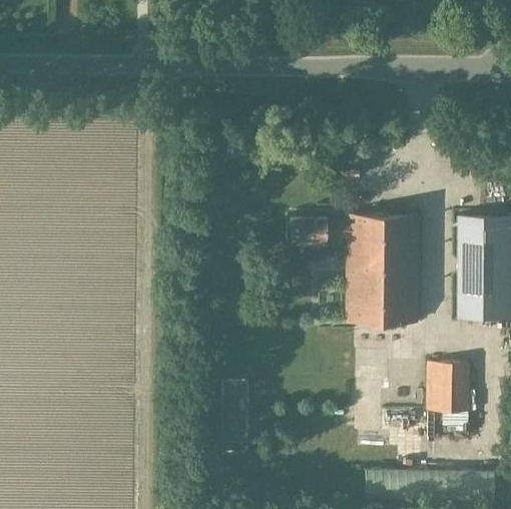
[(334,153),(337,164),(353,160),(350,149),(334,153)]
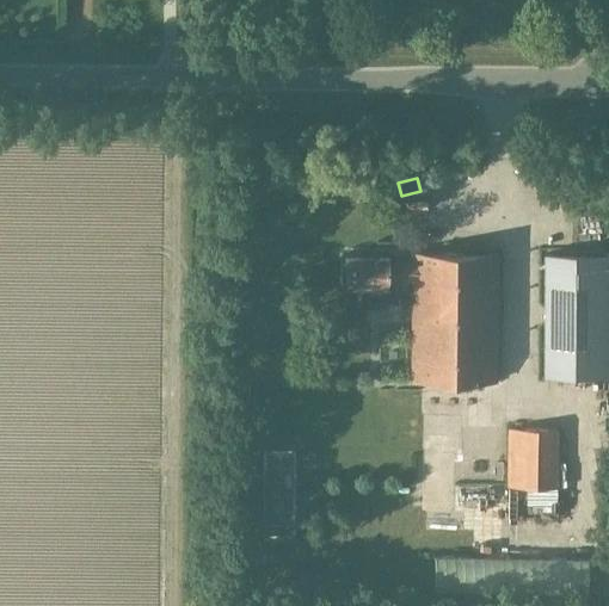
[(413,307),(412,384),(497,385),(498,259),(414,258),(413,265),(389,264),(389,259),(346,258),(346,290),(388,290),(387,307),(413,307)]
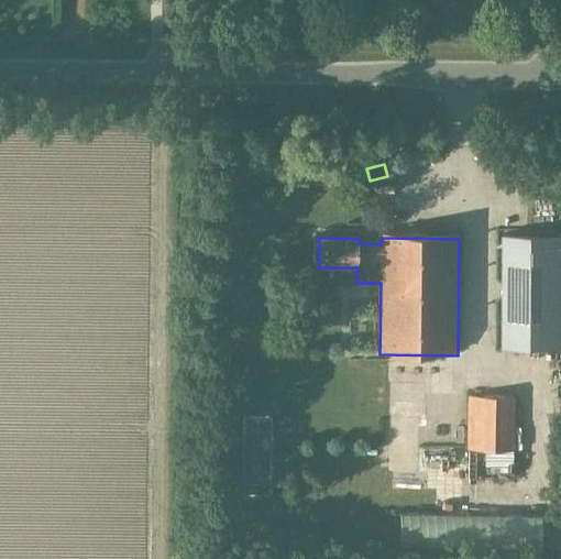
[(557,351),(558,239),(502,238),(502,351),(557,351)]
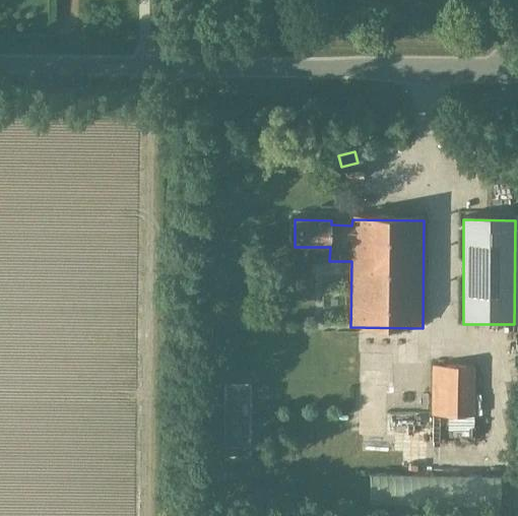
[(463,232),(450,232),(449,250),(462,251),(463,232)]
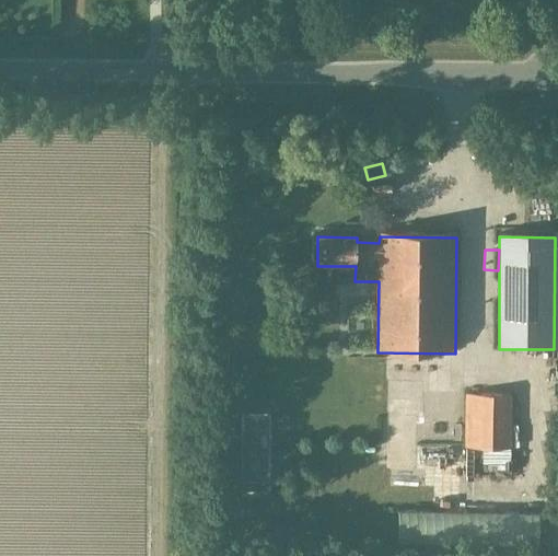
[(468,397),(467,451),(511,452),(512,397),(468,397)]
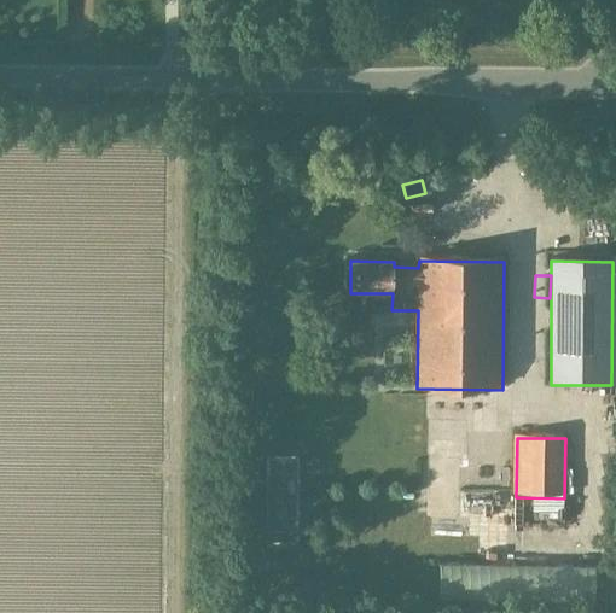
[(597,565),(441,562),(441,605),(596,607),(597,565)]
